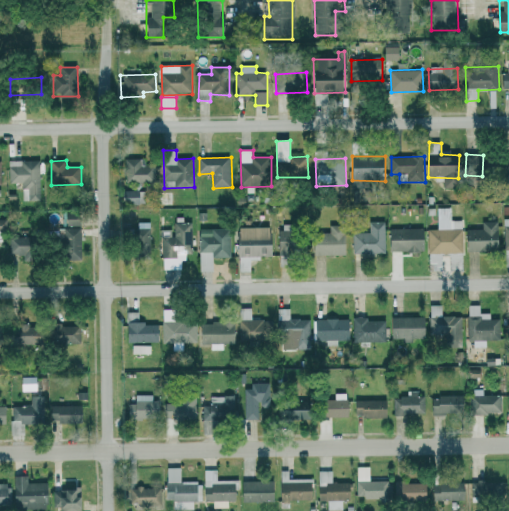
[(126,161),(126,182),(151,182),(151,160),(126,161)]
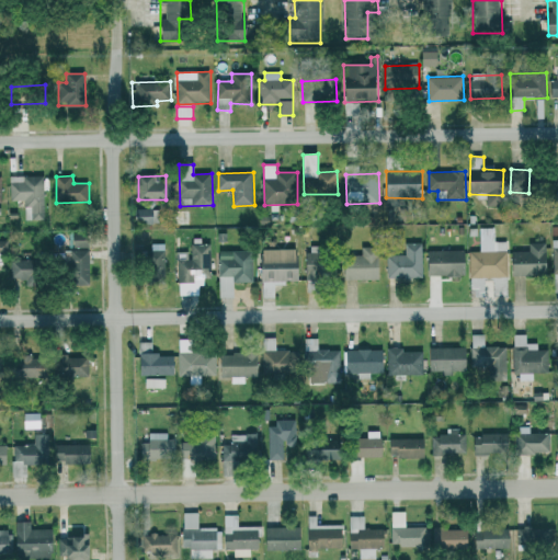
[(45,176),(12,176),(12,201),(26,201),(26,220),(46,220),(45,176)]
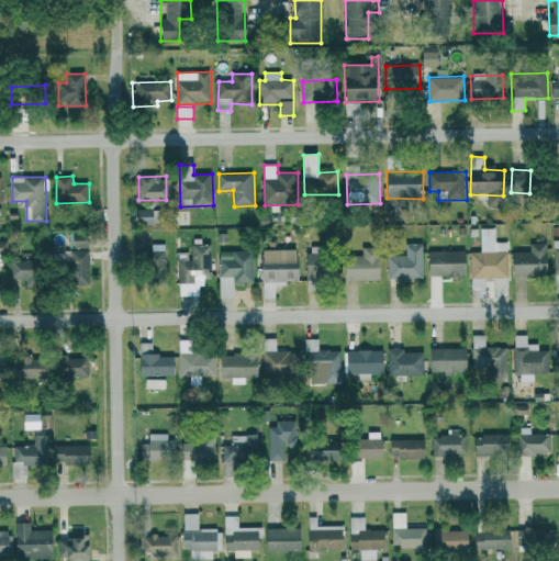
[(154,210),(135,210),(134,224),(154,225),(154,210)]
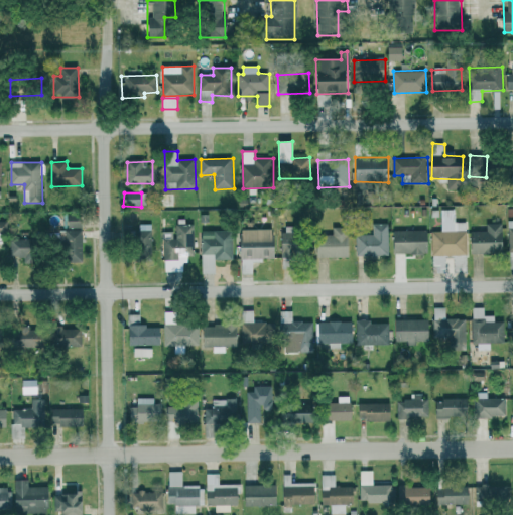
[(457,223),(457,210),(442,211),(442,232),(433,232),(433,256),(469,255),(468,222),(457,223)]
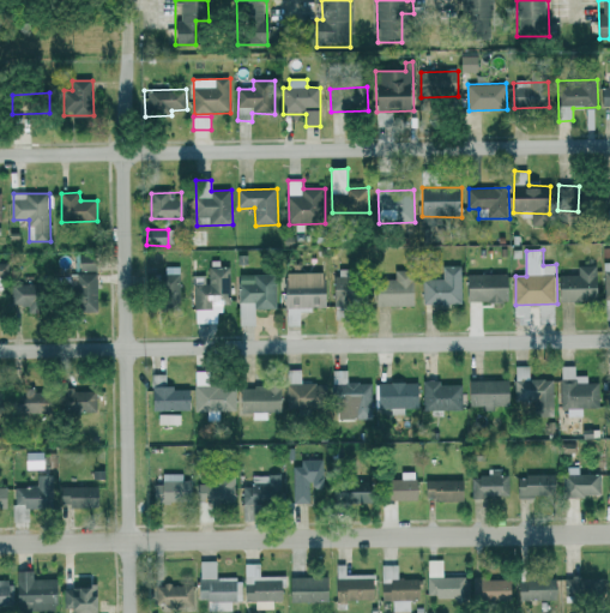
[(83,274),(97,272),(96,254),(80,256),(83,274)]
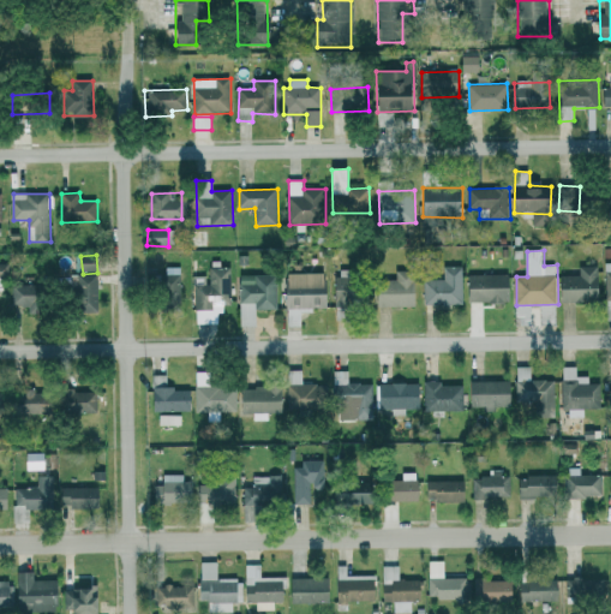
[(0,278),(0,280),(10,279),(10,264),(0,263),(0,278)]
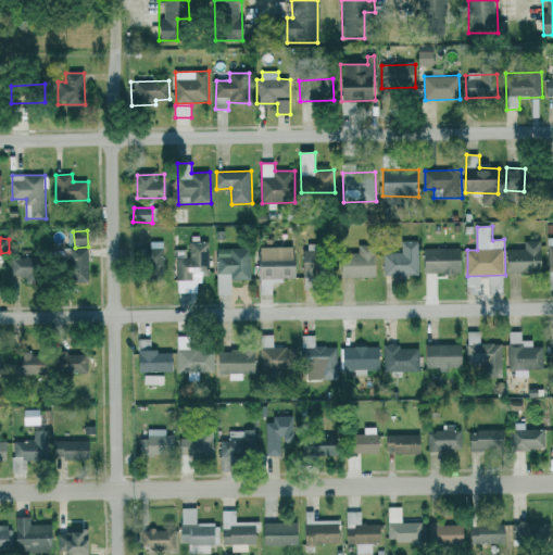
[(151,249),(139,249),(141,279),(165,278),(163,241),(151,242),(151,249)]
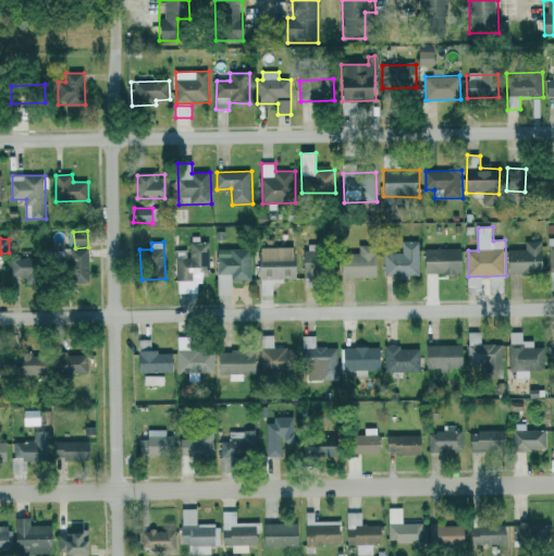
[(543,242),(526,242),(527,250),(509,250),(509,275),(543,274),(543,242)]
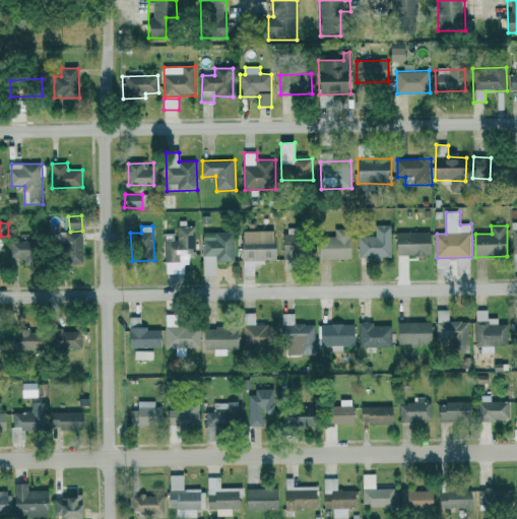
[(196,226),(179,226),(178,241),(166,241),(166,262),(181,263),(181,258),(196,258),(196,226)]
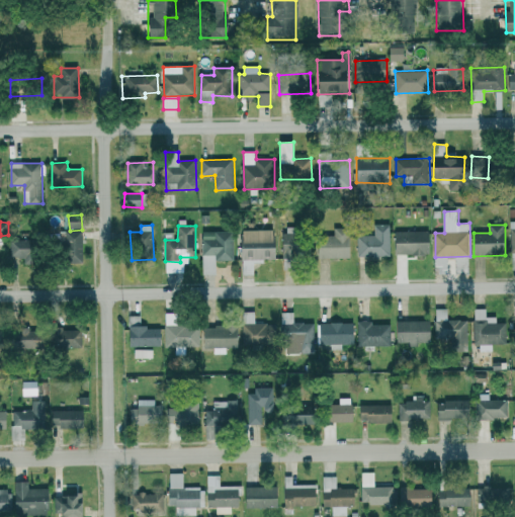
[(391,257),(391,226),(376,226),(376,236),(358,236),(358,258),(391,257)]
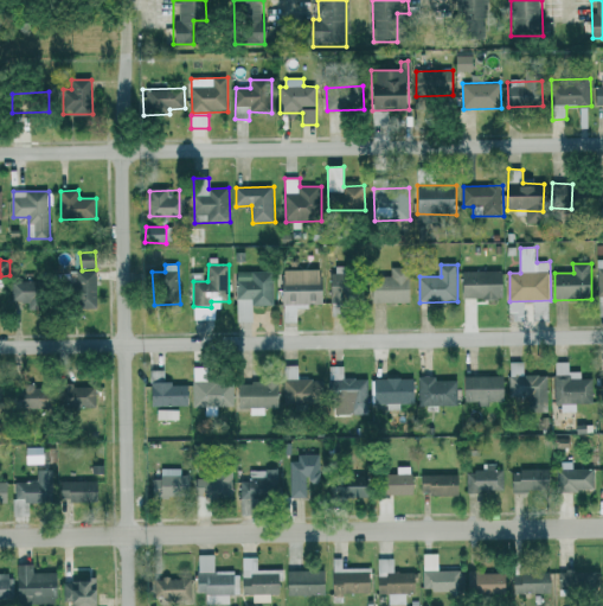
[(372,276),(373,304),(410,303),(409,267),(392,268),(392,276),(372,276)]
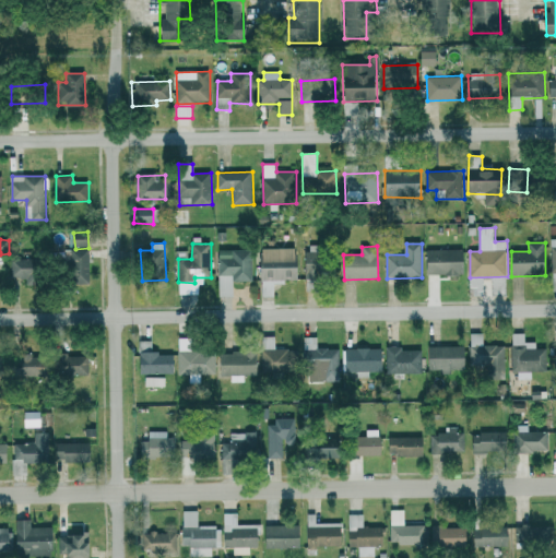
[(91,284),(90,248),(57,249),(57,259),(66,258),(66,285),(91,284)]
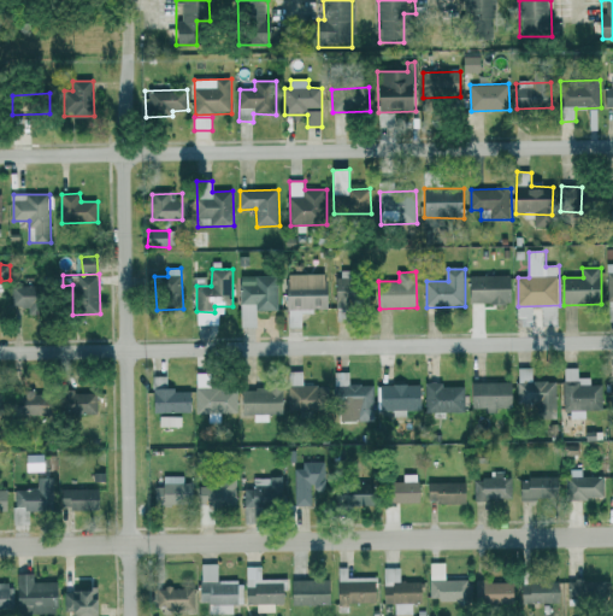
[(288,275),(288,328),(304,328),(304,311),(328,311),(328,275),(288,275)]
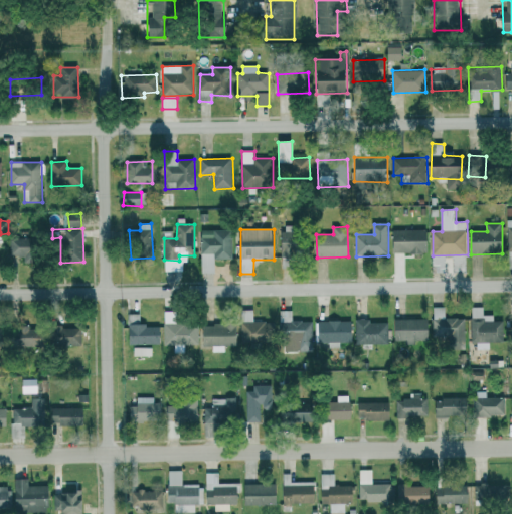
[(233,260),(232,230),(201,230),(202,274),(215,274),(215,260),(233,260)]
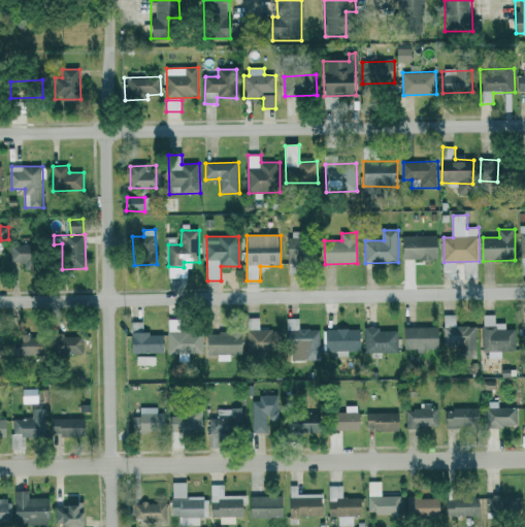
[(437,236),(403,236),(402,260),(437,260),(437,236)]
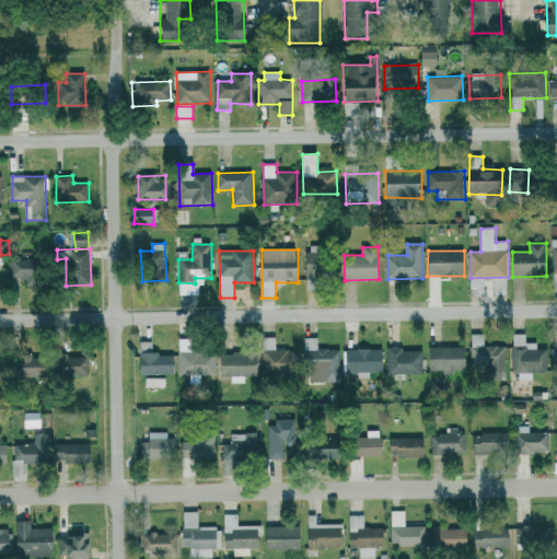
[(335,254),(306,253),(305,279),(335,280),(335,254)]
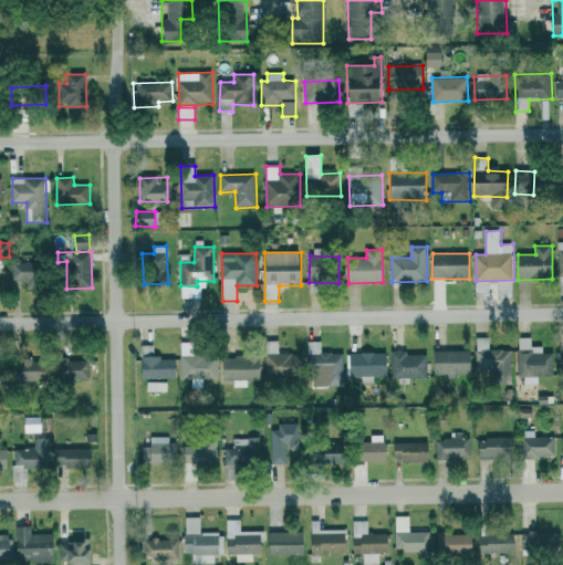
[(12,281),(38,281),(38,263),(12,262),(12,281)]
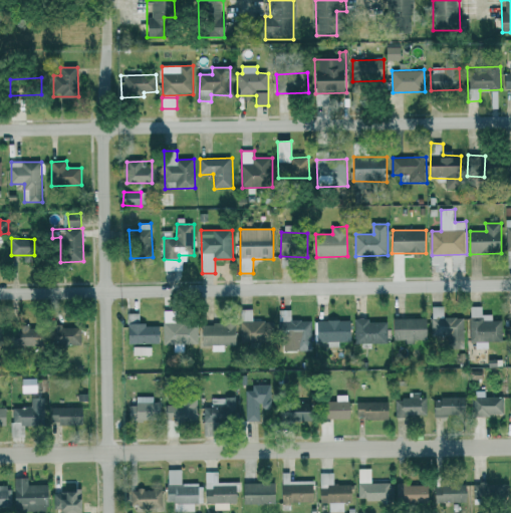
[(445,317),(445,307),(433,308),(433,335),(465,335),(465,317),(445,317)]
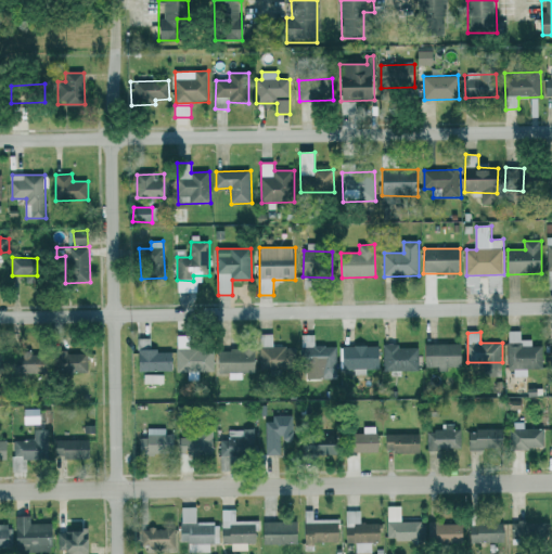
[(523,332),(509,332),(509,366),(543,368),(543,346),(533,346),(534,340),(523,340),(523,332)]
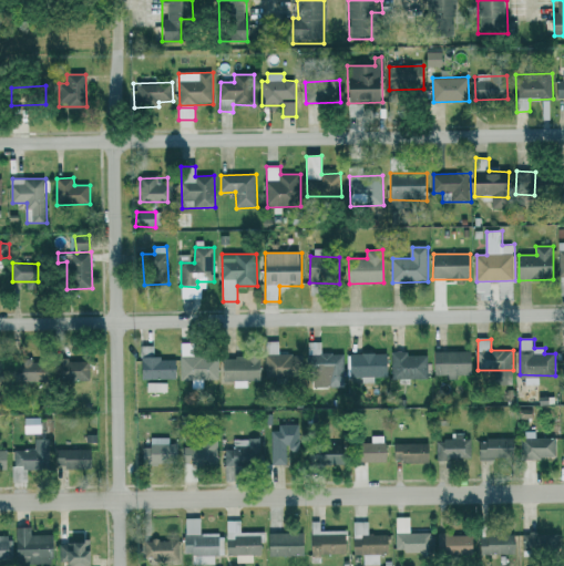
[(279,354),(279,341),(265,342),(266,379),(301,378),(300,354),(279,354)]
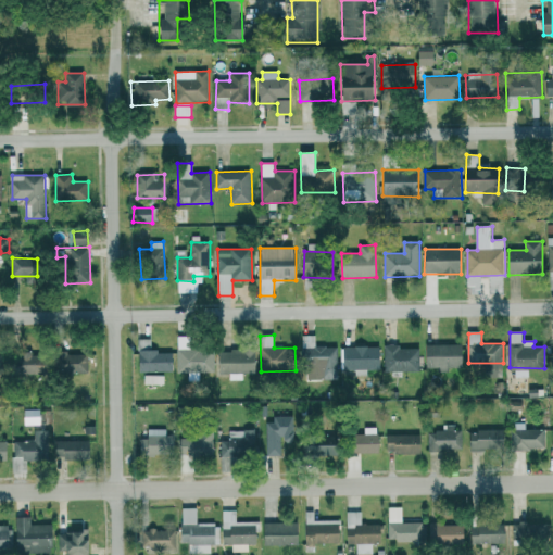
[(338,380),(338,347),(315,348),(315,336),(302,336),(303,365),(322,365),(322,380),(338,380)]
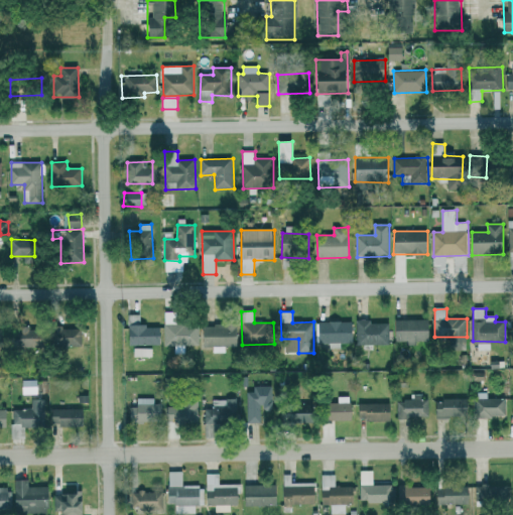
[(140,314),(128,315),(129,346),(160,345),(160,327),(141,327),(140,314)]
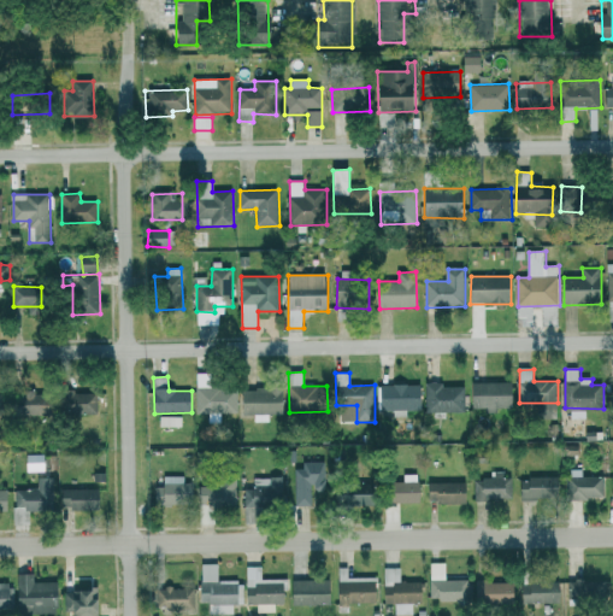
[(513,383),(472,382),(472,414),(512,414),(513,383)]
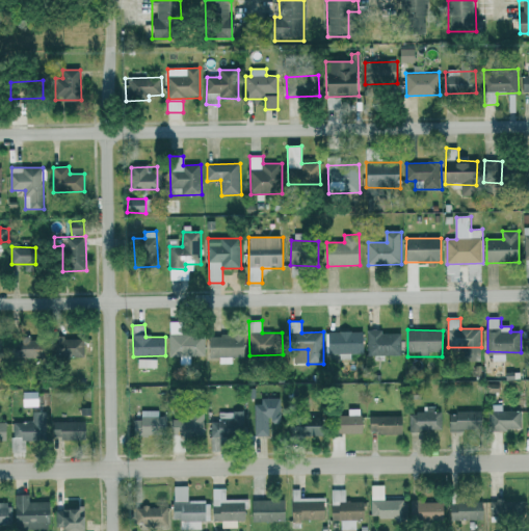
[(402,355),(401,334),(382,334),(382,330),(368,330),(368,356),(402,355)]
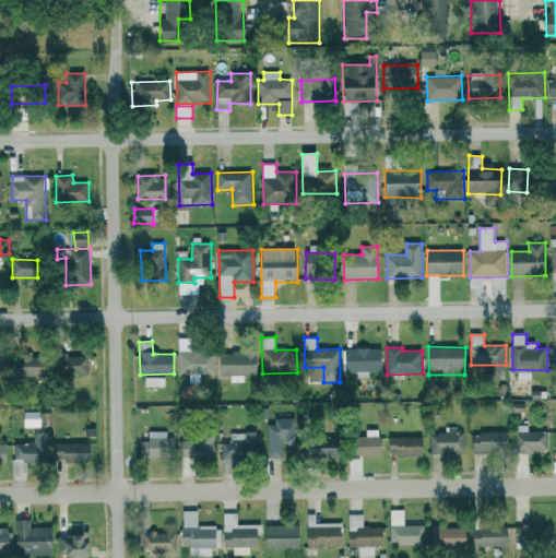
[(381,348),(345,349),(345,372),(381,371),(381,348)]
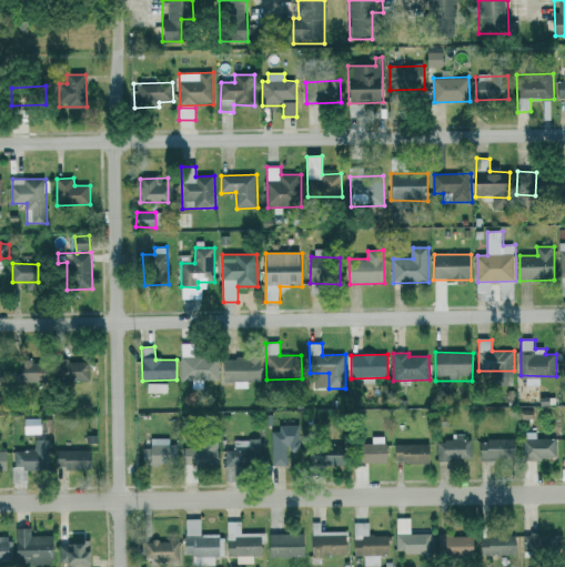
[(182,382),(220,381),(219,357),(182,358),(182,382)]
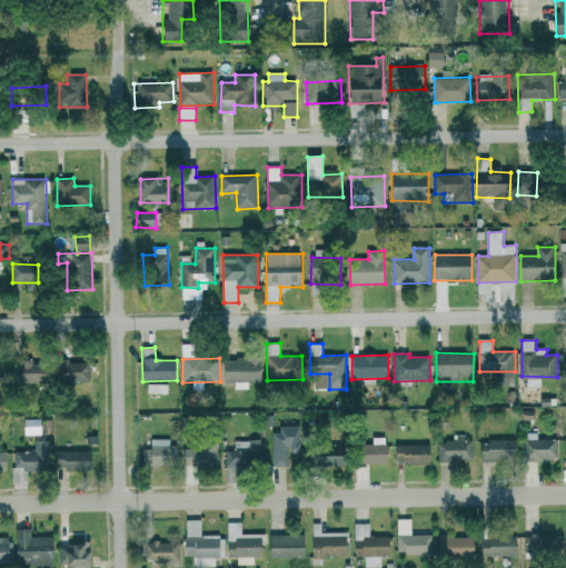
[(261,359),(225,358),(224,382),(235,382),(235,389),(250,389),(250,384),(261,384),(261,359)]
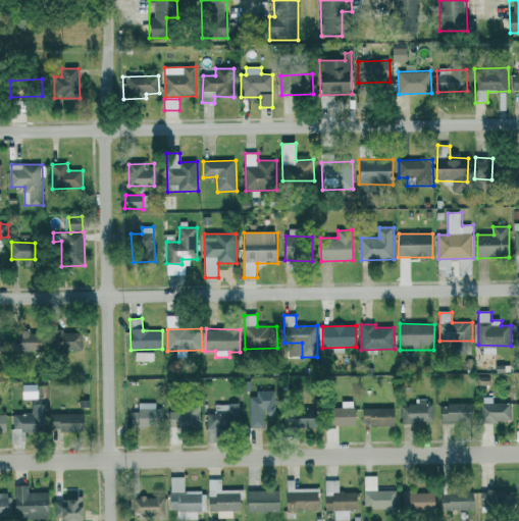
[(13,331),(12,354),(39,355),(40,332),(13,331)]
